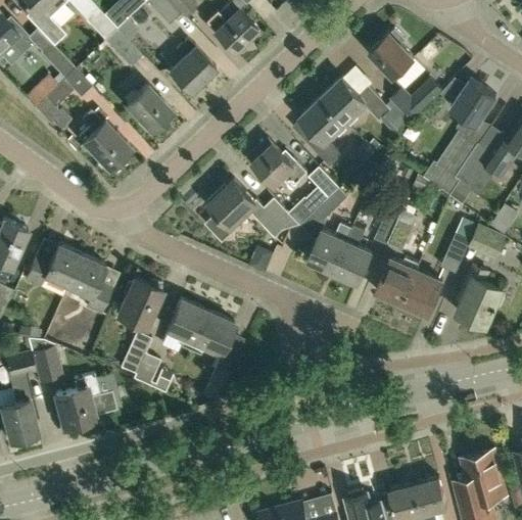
[(25,15),(50,43),(53,45),(64,34),(49,17),(65,0),(21,0),(31,9),(25,15)]
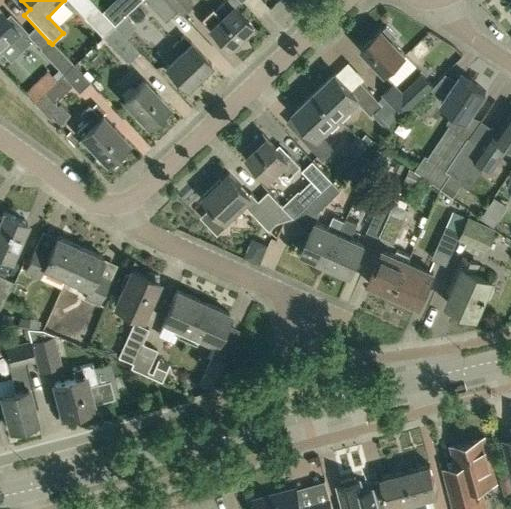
[(141,0),(116,0),(101,14),(113,27),(142,0),(141,0)]
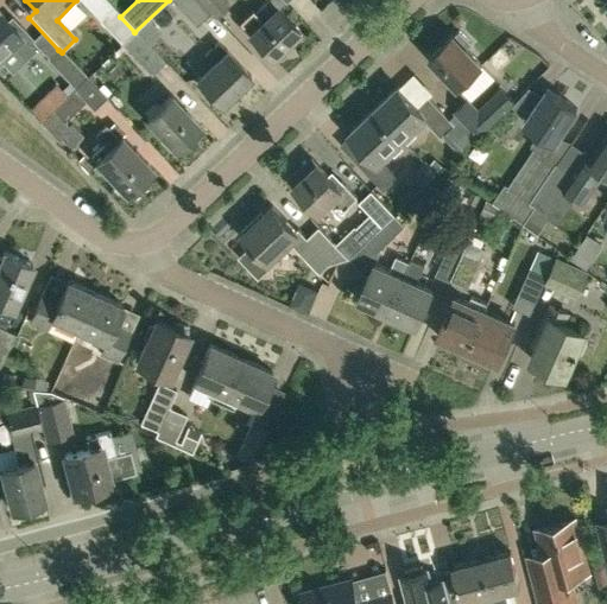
[(209,16),(194,0),(169,0),(196,29),(209,16)]
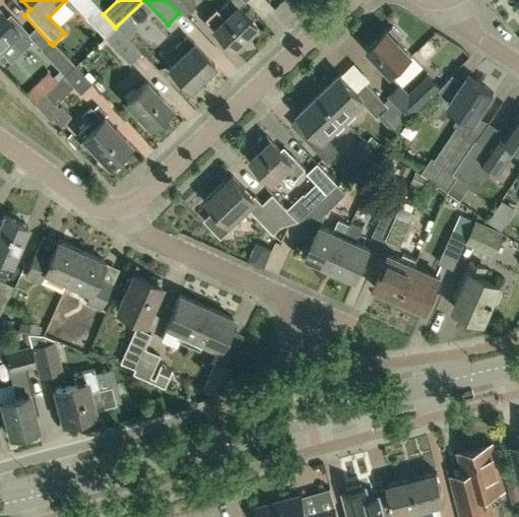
[(166,0),(179,13),(183,17),(194,7),(187,0),(166,0)]
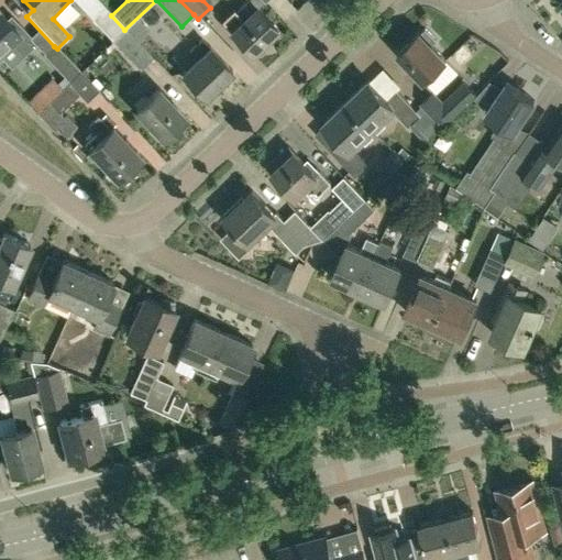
[(256,9),(261,4),(256,0),(249,0),(234,13),(232,11),(220,22),(251,54),(276,31),(256,9)]
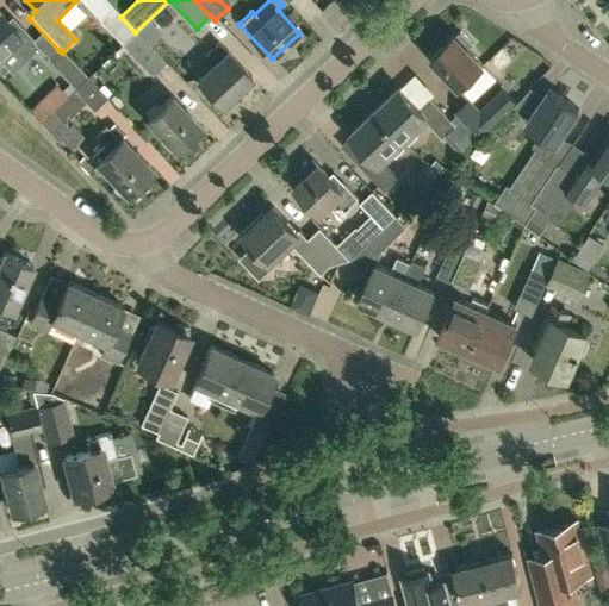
[(112,8),(98,23),(120,47),(135,32),(120,17),(112,8)]
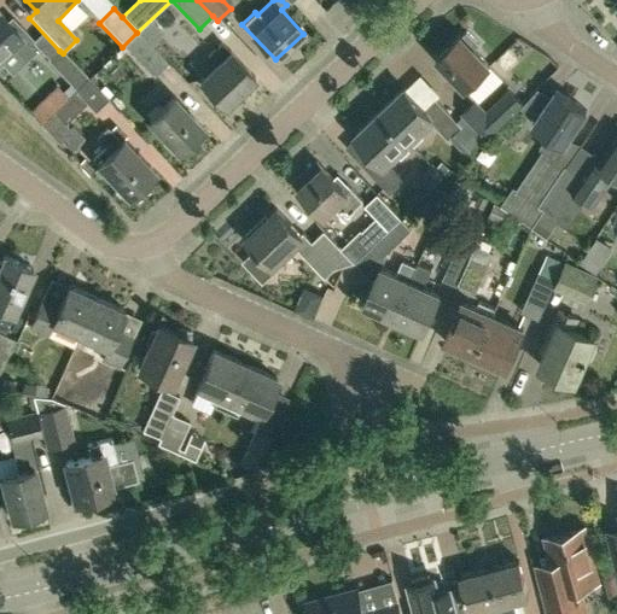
[(19,56),(33,42),(19,28),(16,33),(0,15),(0,56),(11,46),(19,56)]
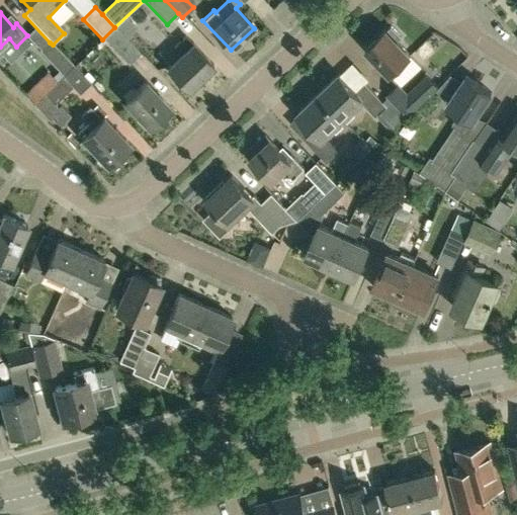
[(141,55),(114,27),(102,39),(127,67),(141,55)]
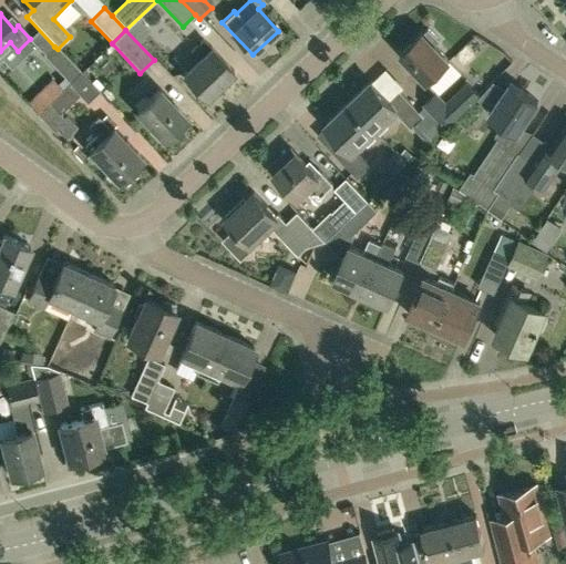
[(425,84),(449,62),(433,47),(439,42),(428,30),(422,36),(421,34),(399,55),(425,84)]
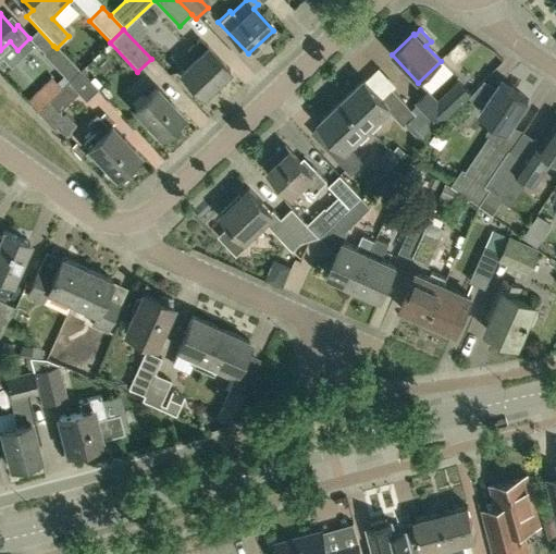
[(207,49),(198,41),(185,53),(194,62),(181,74),(202,97),(229,72),(207,49)]
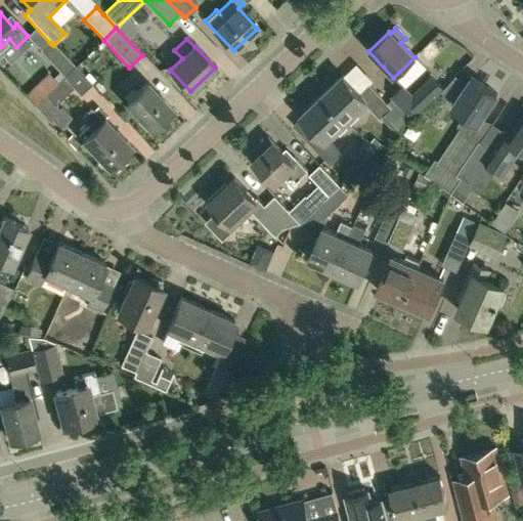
[(75,69),(53,45),(50,43),(40,53),(63,78),(75,69)]
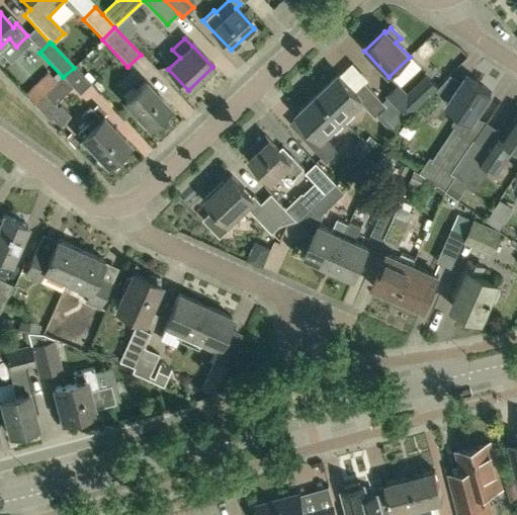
[(74,68),(63,77),(44,95),(53,104),(53,105),(72,87),(79,95),(90,85),(74,68)]
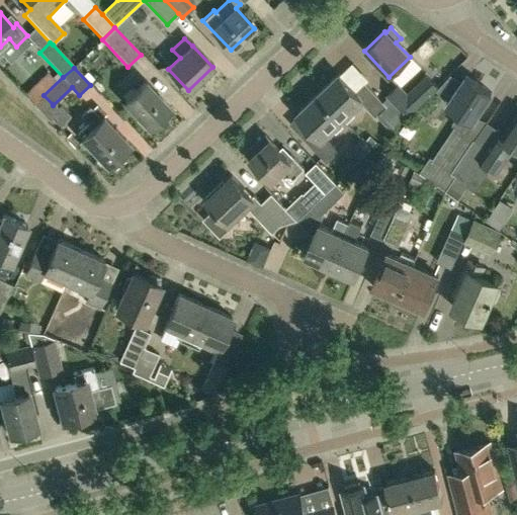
[(318,95),(341,120),(360,103),(375,118),(385,108),(364,85),(355,93),(339,76),(318,95)]
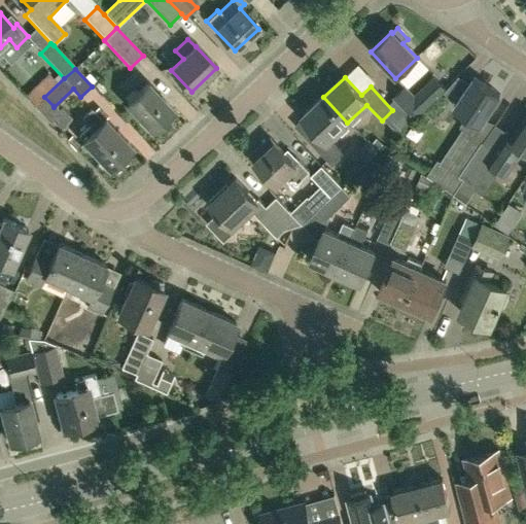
[(414,119),(445,91),(433,79),(414,98),(405,88),(393,98),(414,119)]
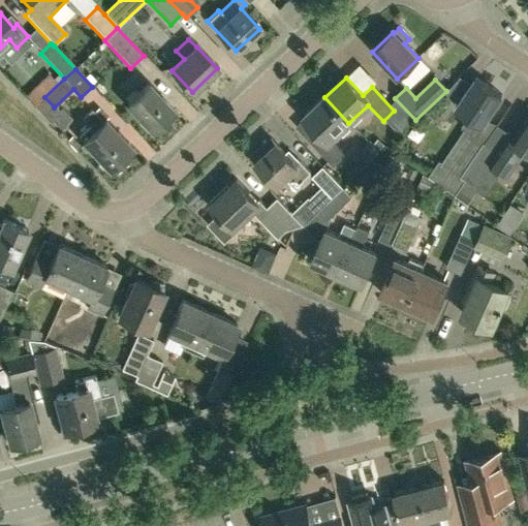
[(482,126),(501,96),(475,80),(456,109),(469,117),(461,128),(473,136),(480,125),(482,126)]
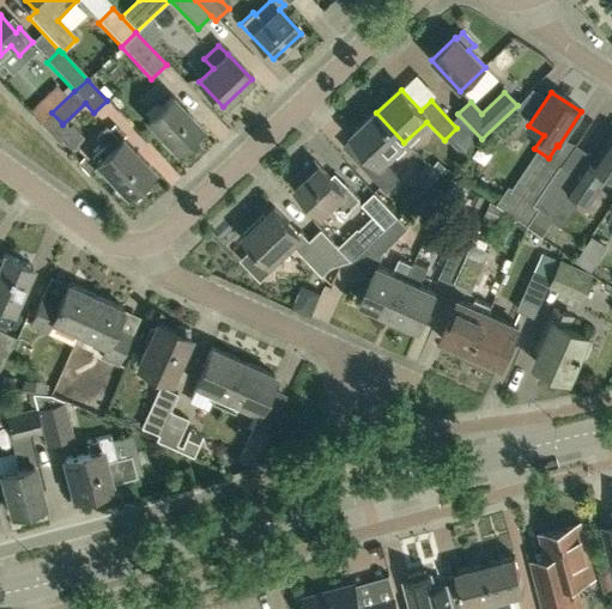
[(175,151),(199,129),(171,98),(146,121),(175,151)]
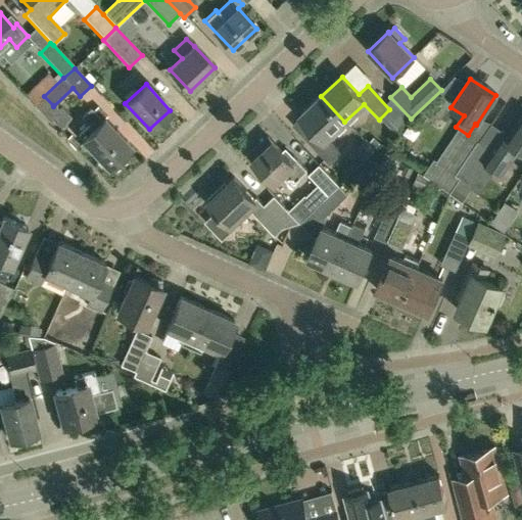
[(44,96),(34,106),(43,115),(53,105),(44,96)]
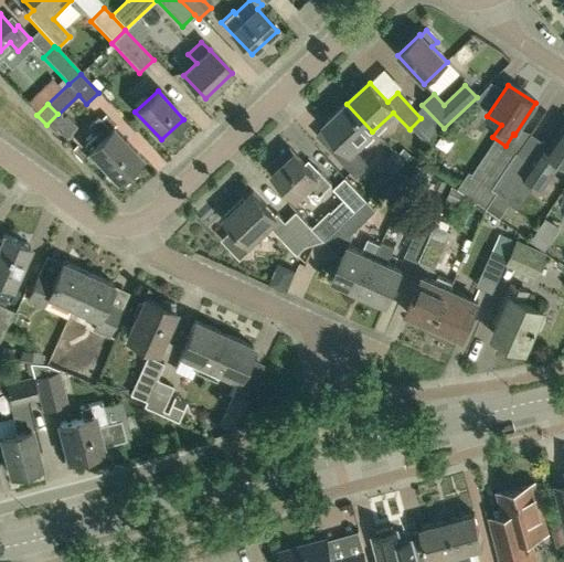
[(372,131),(347,104),(323,126),(342,145),(332,155),(355,180),(368,168),(352,151),(372,131)]
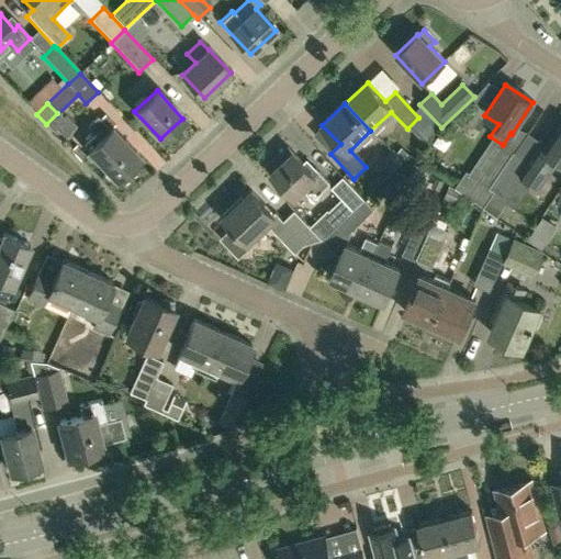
[(82,146),(87,151),(116,181),(139,158),(111,127),(109,130),(97,118),(87,126),(94,134),(82,146)]
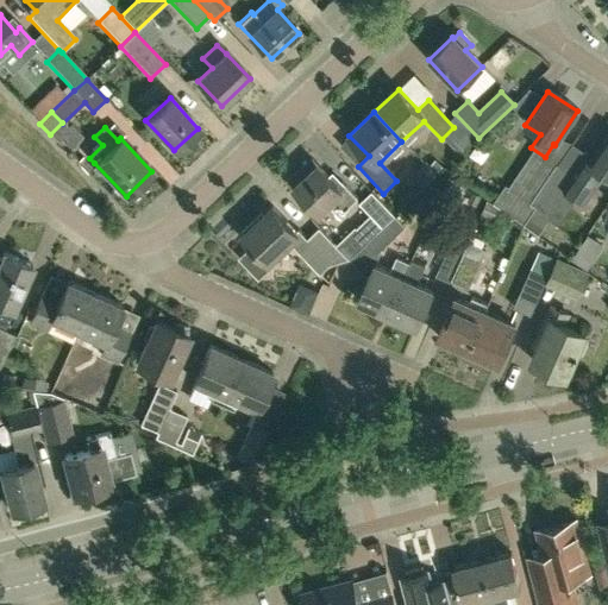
[(607,132),(588,164),(582,161),(571,178),(563,190),(584,205),(603,176),(607,178),(607,132)]
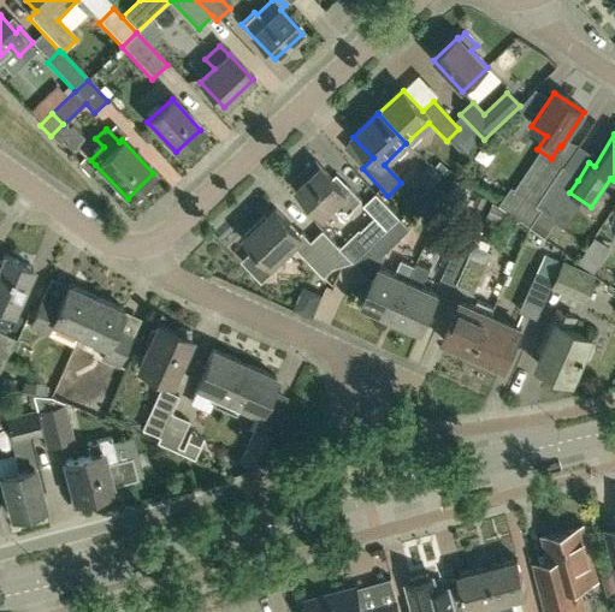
[(342,190),(320,167),(315,162),(291,185),(323,218),(335,207),(346,218),(362,202),(347,186),(342,190)]
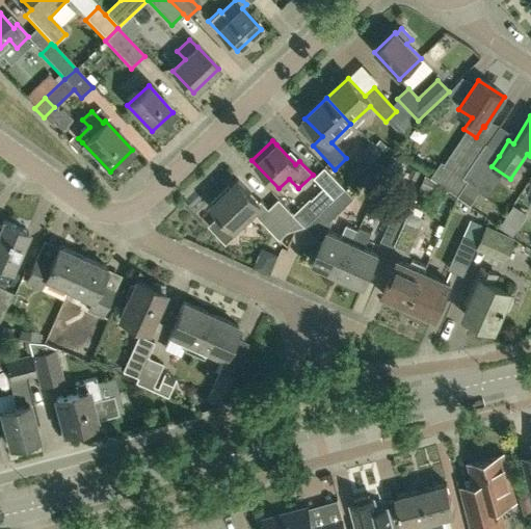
[(485,148),(462,180),(468,183),(476,189),(492,166),(499,156),(485,148)]
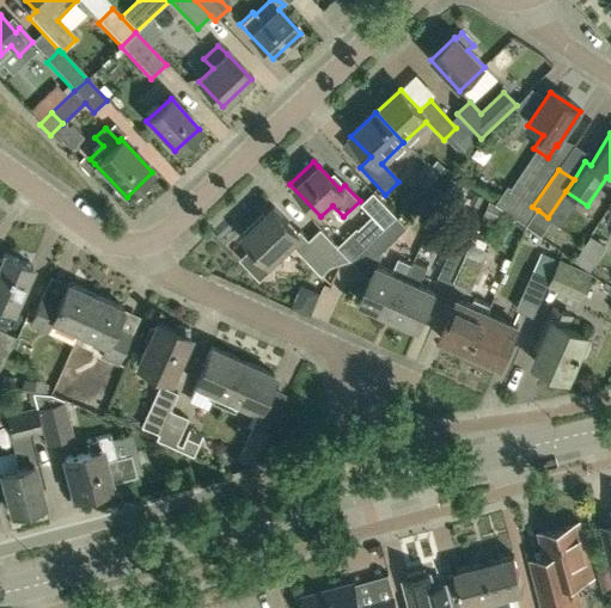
[(538,210),(532,207),(511,191),(507,189),(496,207),(526,228),(538,210)]
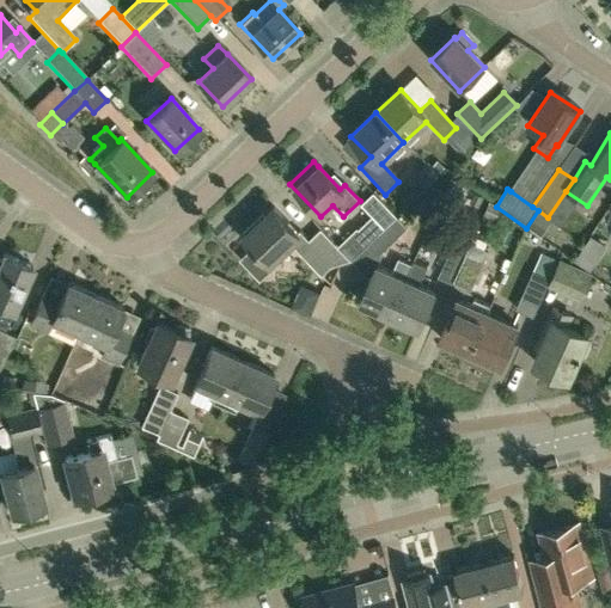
[(368,245),(396,220),(373,195),(361,207),(372,219),(356,233),(368,245)]
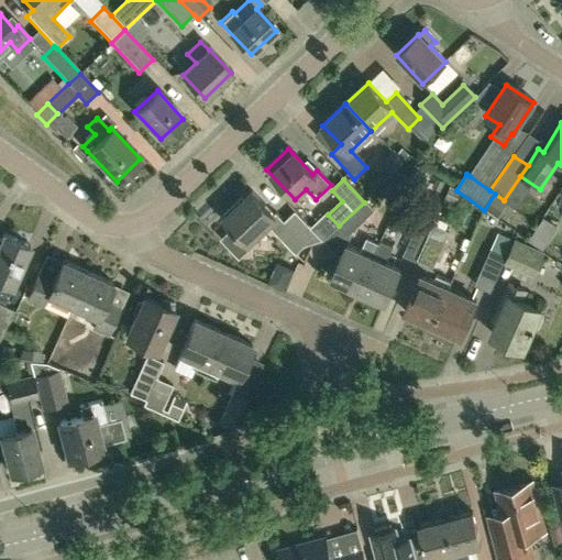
[(252,246),(249,243),(267,226),(296,255),(304,248),(322,242),(295,212),(283,223),(275,215),(274,216),(252,193),(224,219),(233,229),(221,240),(239,260),(252,246)]
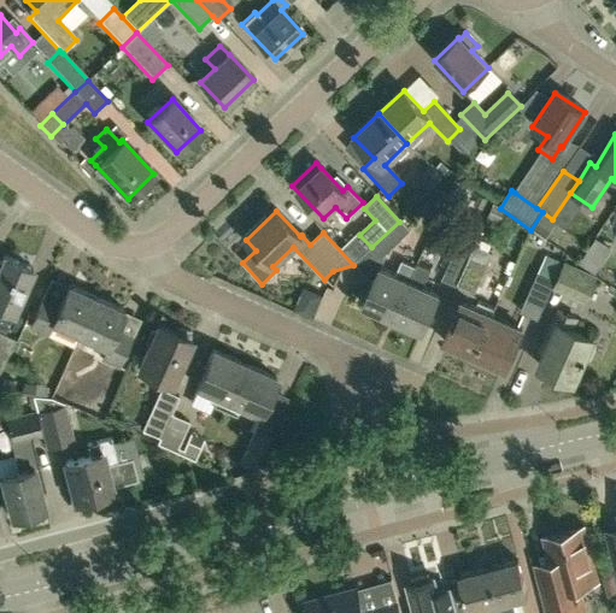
[(381,258),(410,231),(399,222),(371,247),(381,258)]
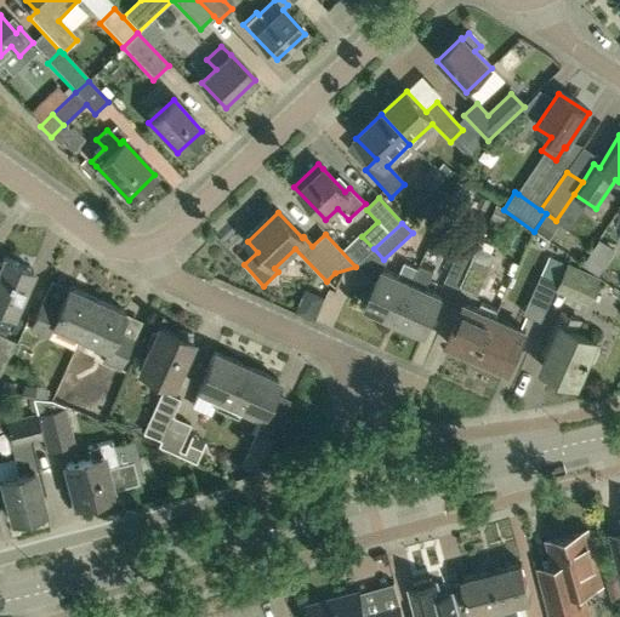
[(424,263),(438,269),(447,249),(432,243),(424,263)]
